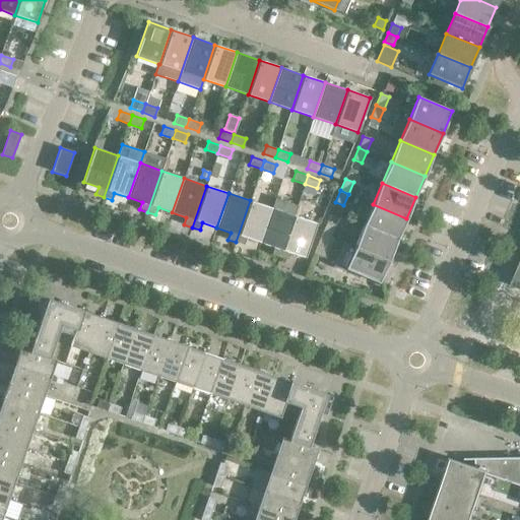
[(272,208),(260,243),(274,247),(271,254),(279,257),(294,215),(297,206),(275,198),(272,208)]
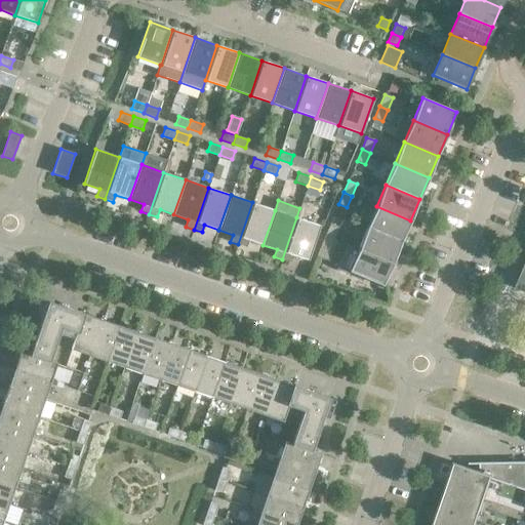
[(275,210),(252,202),(238,244),(246,247),(248,240),(263,245),(275,210)]
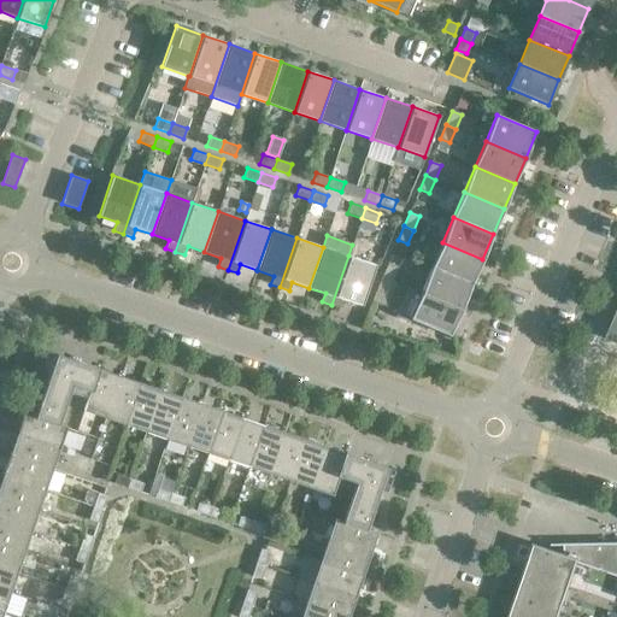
[(482,259),(442,242),(432,268),(472,285),(482,259)]
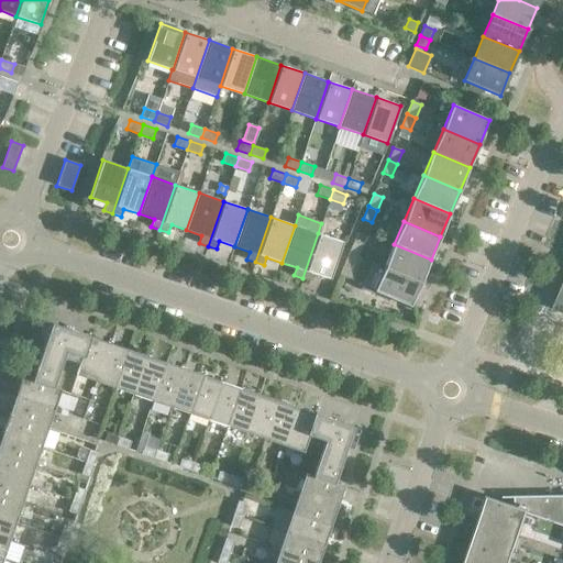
[(343,242),(318,233),(302,278),(311,282),(313,274),(330,279),(343,242)]
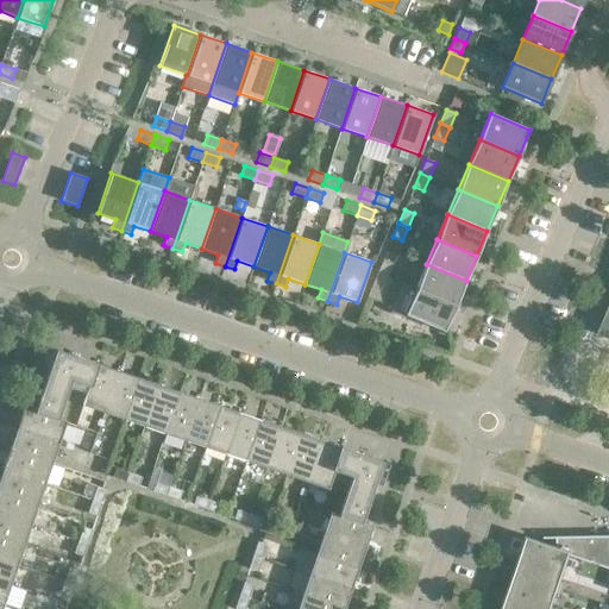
[(393,263),(383,259),(377,272),(387,277),(393,263)]
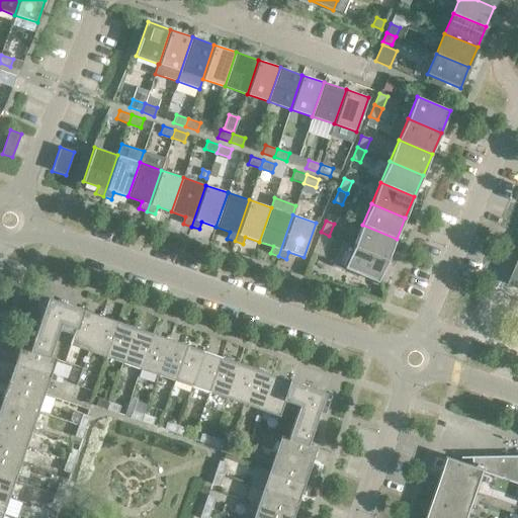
[(397,239),(362,225),(354,246),(387,260),(397,239)]
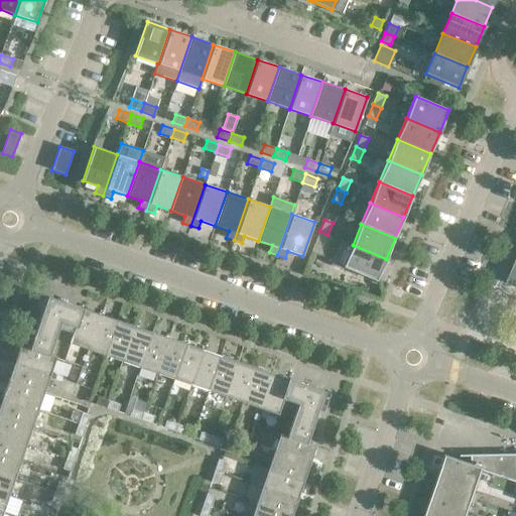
[(331,236),(328,235),(319,231),(312,250),(324,254),(331,236)]
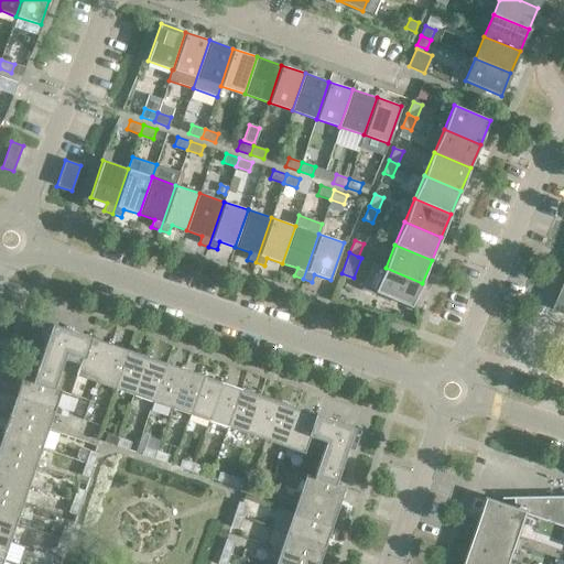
[(375,294),(376,292),(411,307),(422,283),(386,268),(372,262),(361,289),(375,294)]
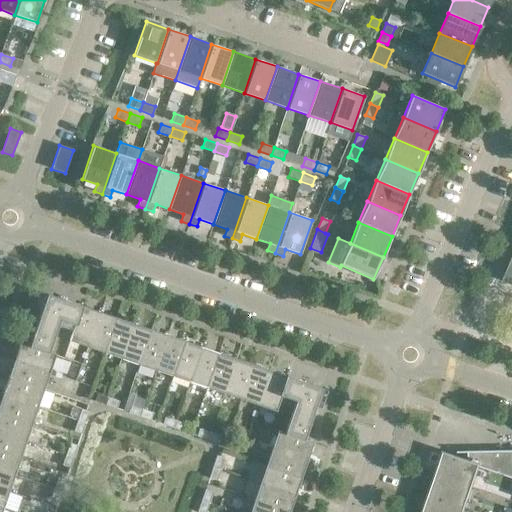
[(511,257),(503,279),(503,280),(511,283),(511,257)]
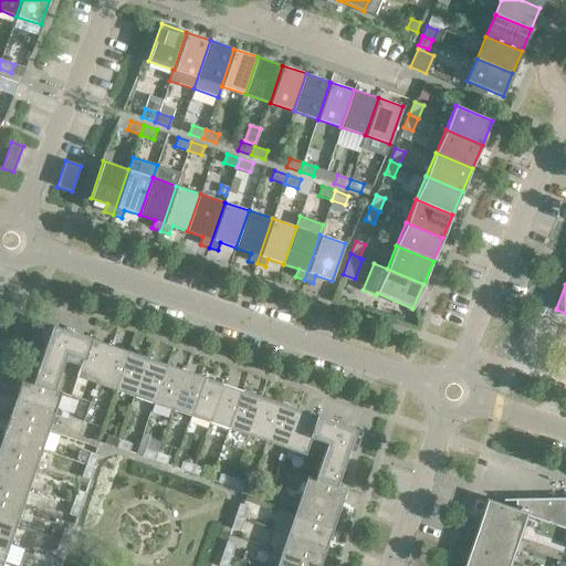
[(52,325),(49,336),(44,347),(65,354),(82,359),(90,338),(52,325)]
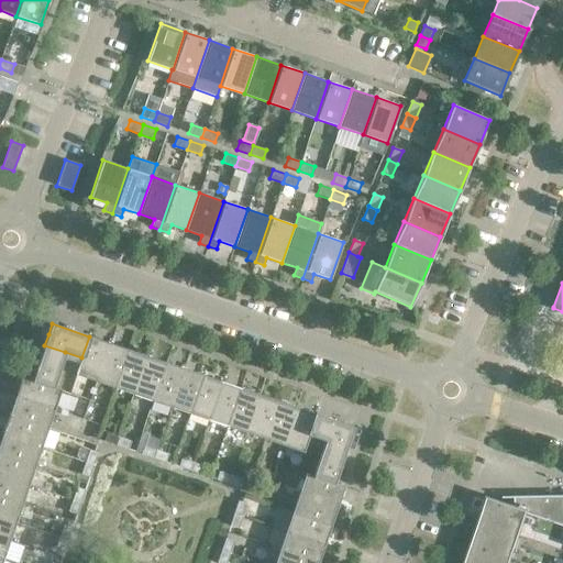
[(109,343),(89,337),(81,357),(76,375),(96,382),(109,343)]
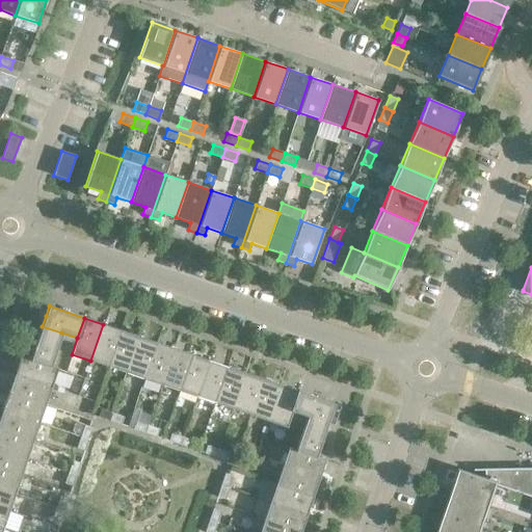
[(121,330),(103,324),(90,361),(108,367),(121,330)]
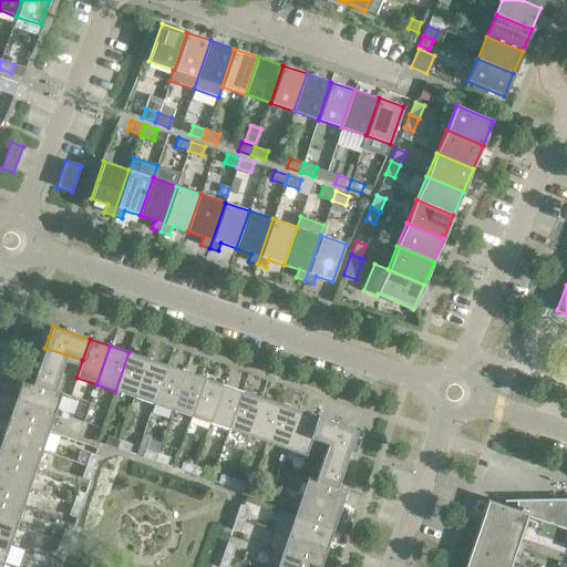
[(65,354),(44,348),(33,382),(54,390),(65,354)]
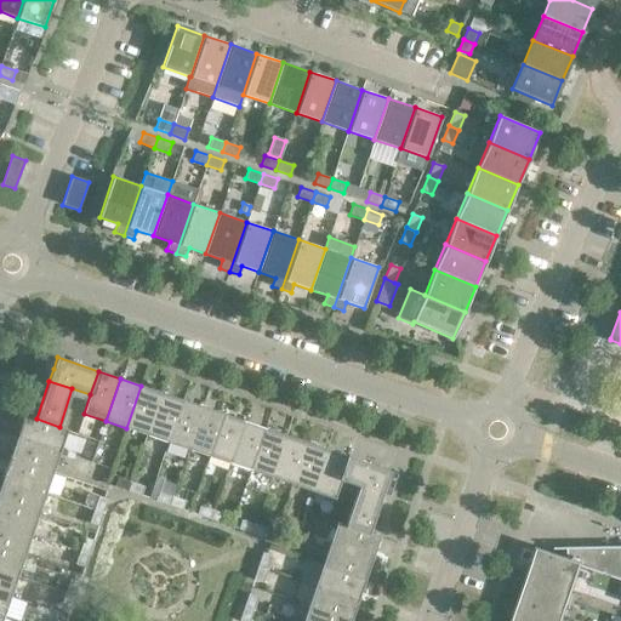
[(161,393),(141,386),(126,428),(147,434),(161,393)]
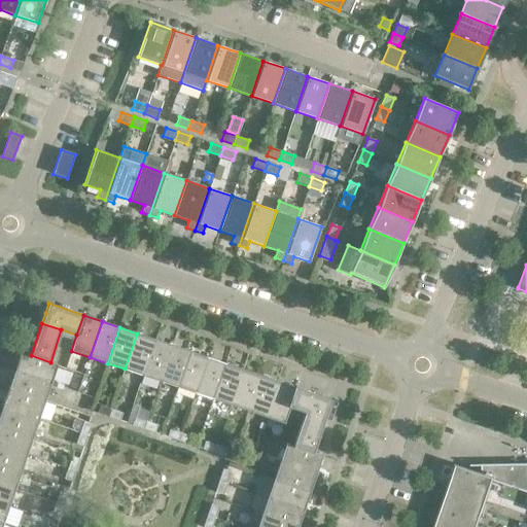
[(154,339),(137,334),(125,369),(142,375),(154,339)]
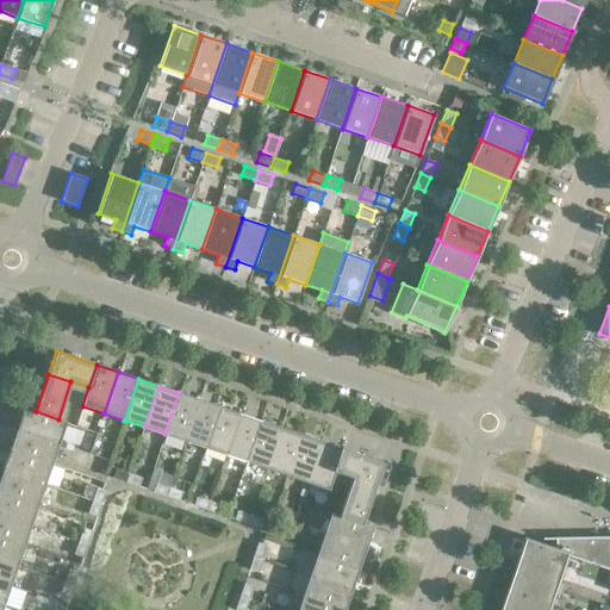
[(199,399),(179,392),(165,434),(185,441),(199,399)]
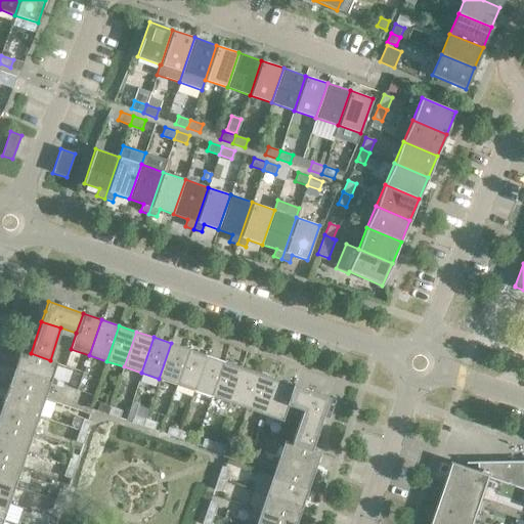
[(188,349),(171,343),(159,379),(176,385),(188,349)]
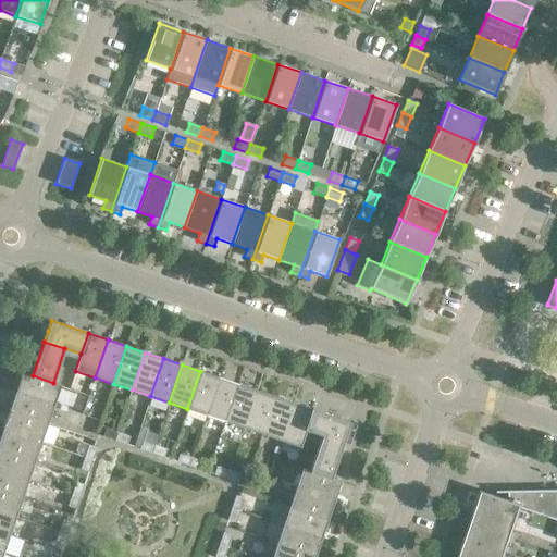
[(219,378),(200,371),(187,409),(206,416),(219,378)]
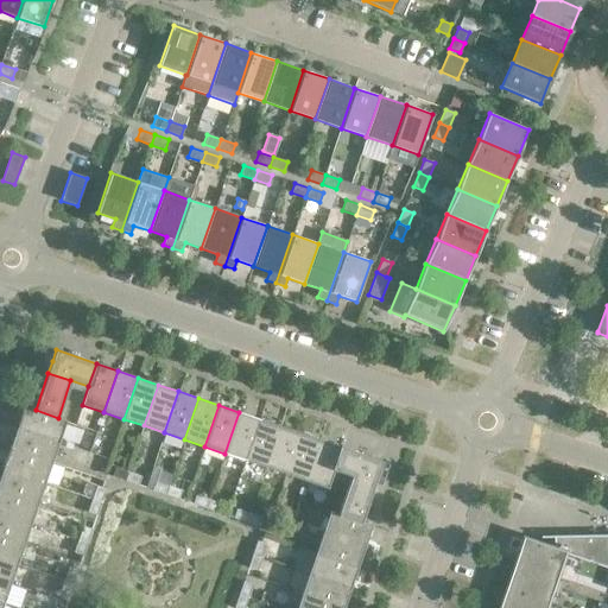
[(65,420),(58,418),(36,410),(24,406),(17,428),(58,442),(65,420)]
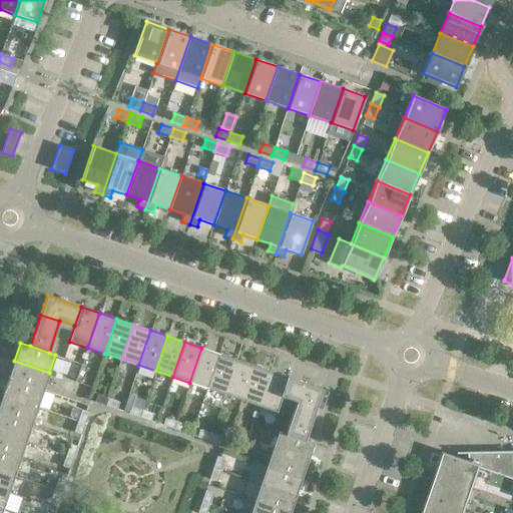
[(218,354),(201,348),(189,383),(206,389),(218,354)]
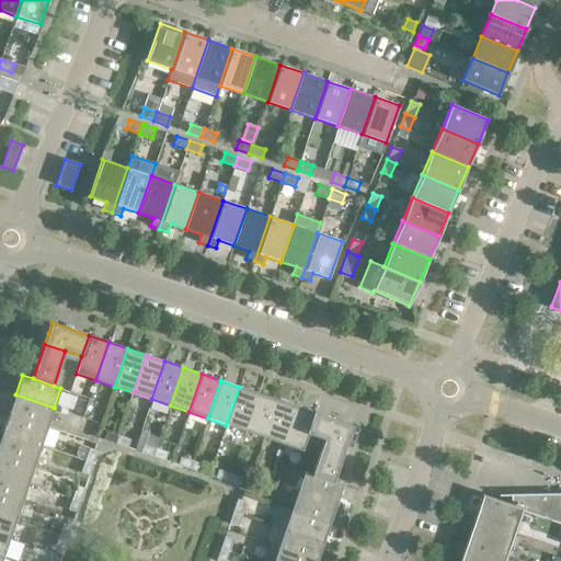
[(258,393),(239,387),(226,425),(244,431),(258,393)]
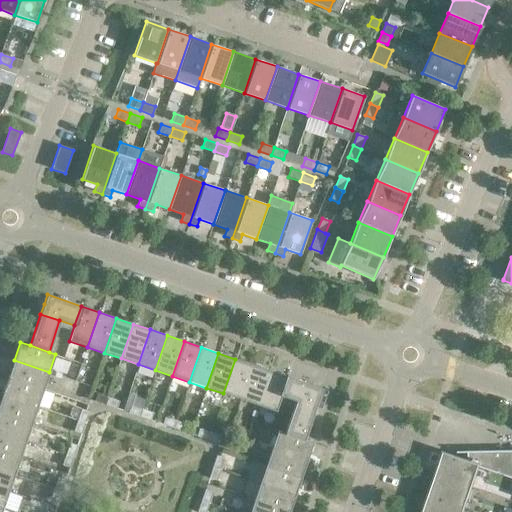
[(252,364),(235,359),(223,393),(240,399),(252,364)]
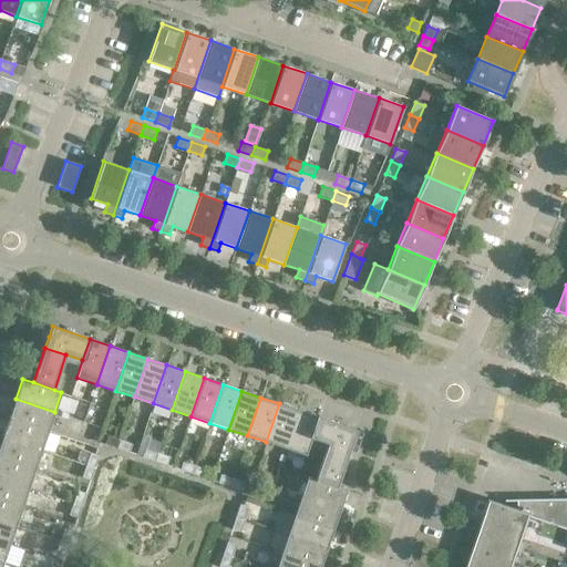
[(54,412),(16,399),(9,418),(48,431),(54,412)]
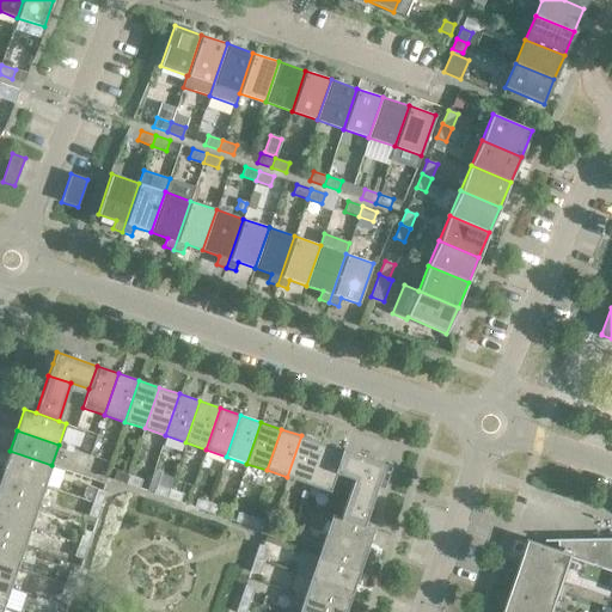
[(322,442),(301,435),(287,477),(307,484),(322,442)]
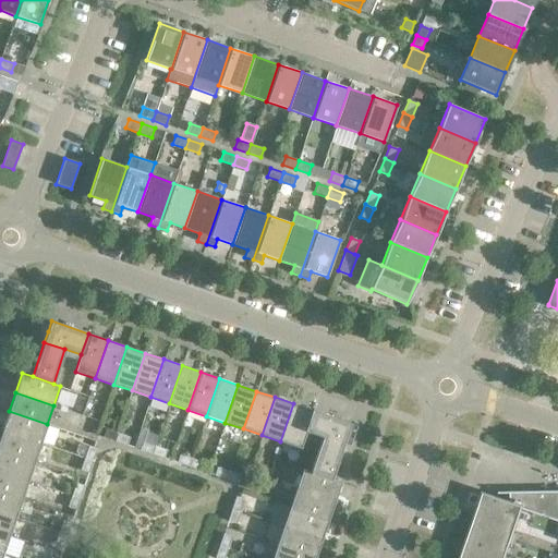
[(313,410),(293,403),(280,441),(301,448),(306,432),(313,410)]
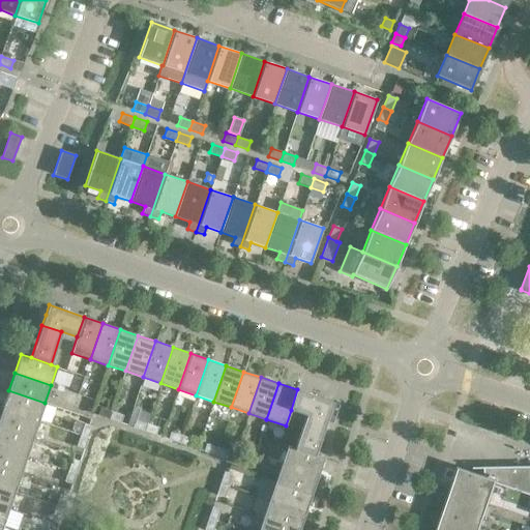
[(332,402),(297,389),(291,410),(306,415),(325,421),(332,402)]
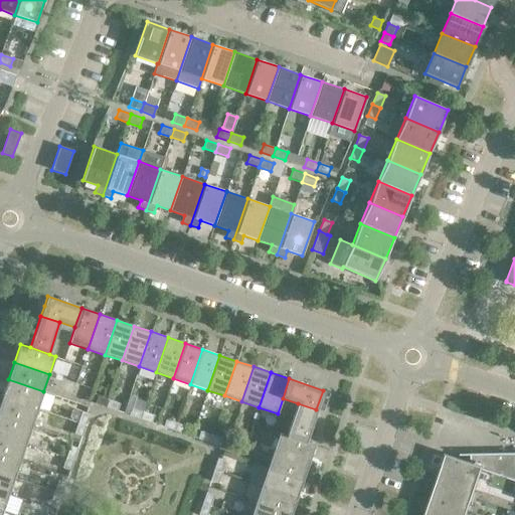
[(43,391),(8,379),(3,396),(37,408),(43,391)]
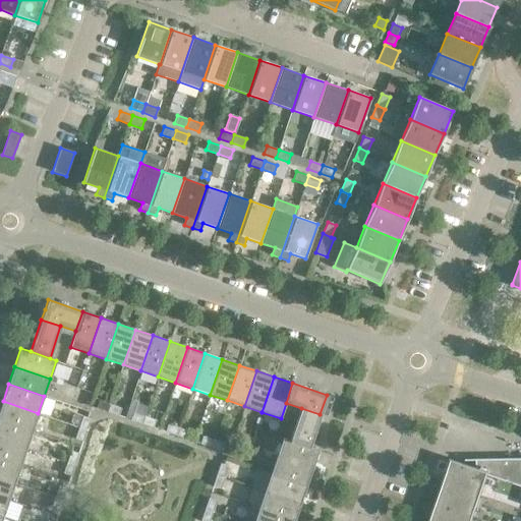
[(38,413),(3,401),(0,408),(0,419),(33,430),(38,413)]
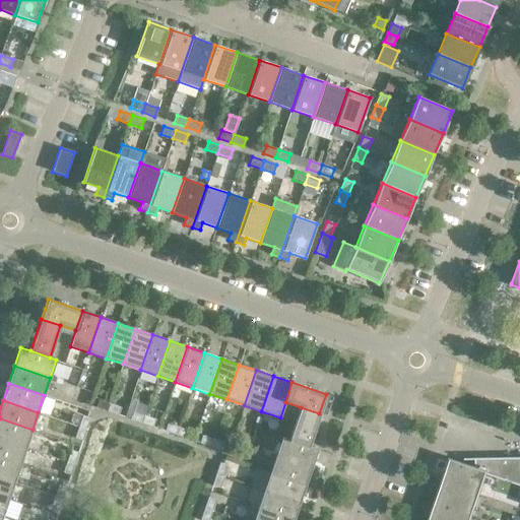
[(99,400),(95,407),(107,411),(110,403),(99,400)]
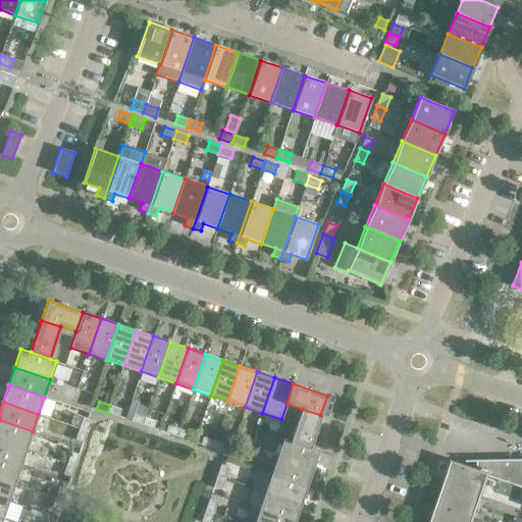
[(121,409),(110,405),(107,413),(118,417),(121,409)]
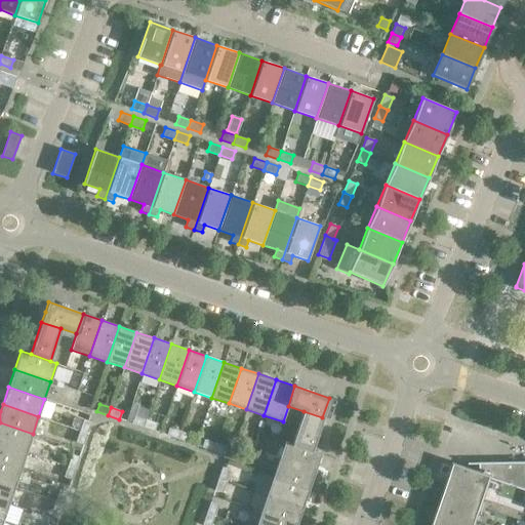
[(322,417),(304,411),(292,444),(311,450),(322,417)]
